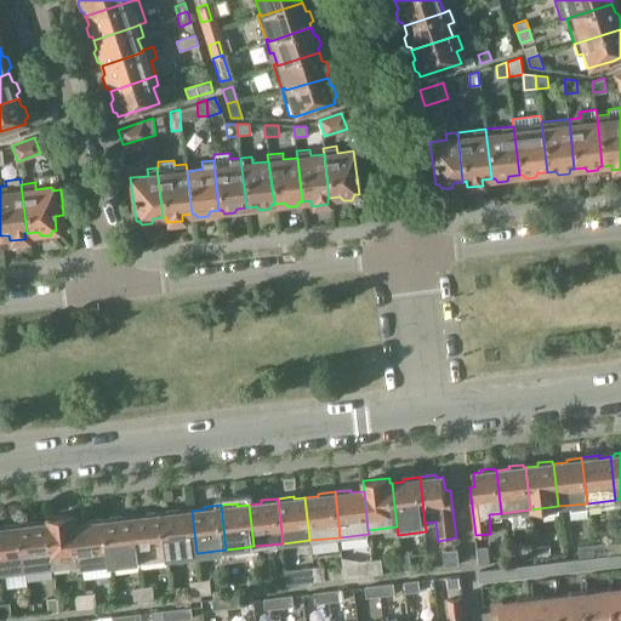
[(169,556),(197,553),(192,511),(180,513),(180,510),(163,512),(169,556)]
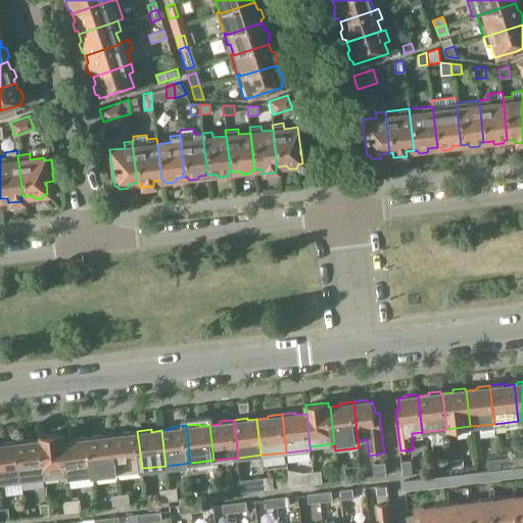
[(124,435),(113,436),(117,471),(142,468),(137,431),(124,433),(124,435)]
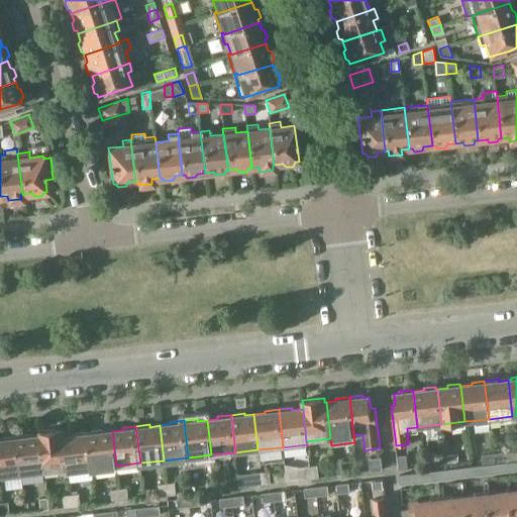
[(40,431),(41,435),(45,471),(67,469),(64,437),(63,428),(40,431)]
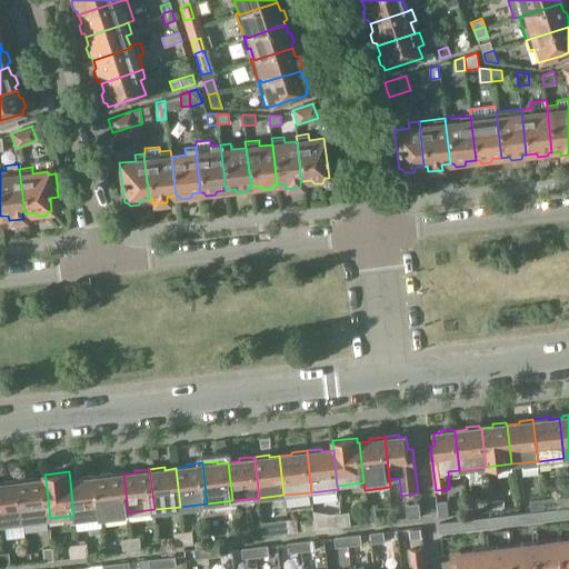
[(123,475),(112,476),(112,473),(97,476),(102,516),(128,512),(123,475)]
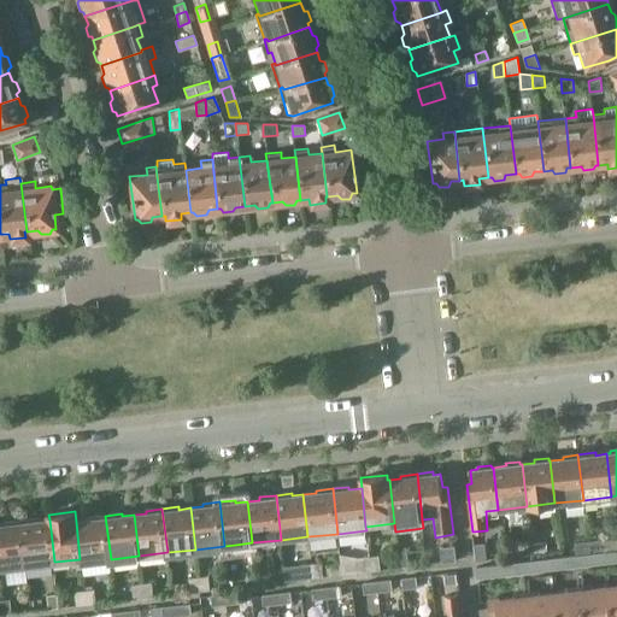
[(89,519),(76,522),(80,559),(81,563),(111,559),(105,516),(89,517),(89,519)]
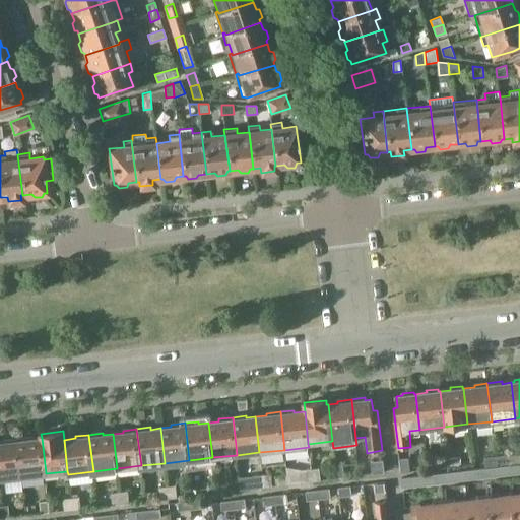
[(46,473),(42,438),(30,440),(30,437),(16,439),(21,476),(46,473)]
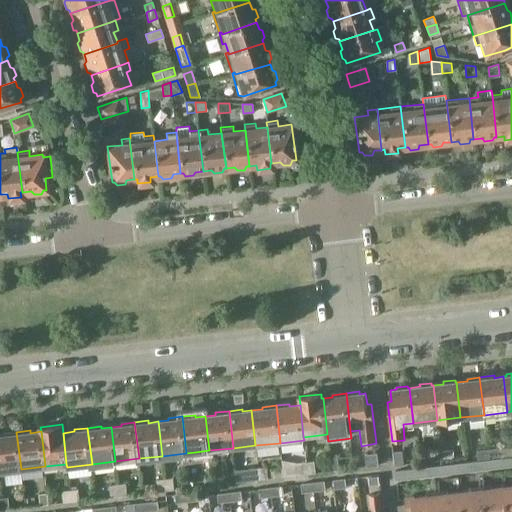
[(3,436),(0,436),(0,471),(21,469),(16,432),(3,434),(3,436)]
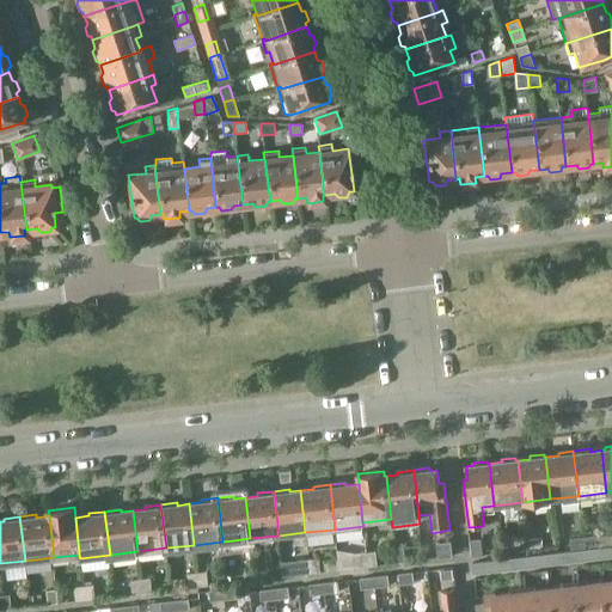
[(543,534),(526,537),(527,549),(544,546),(543,534)]
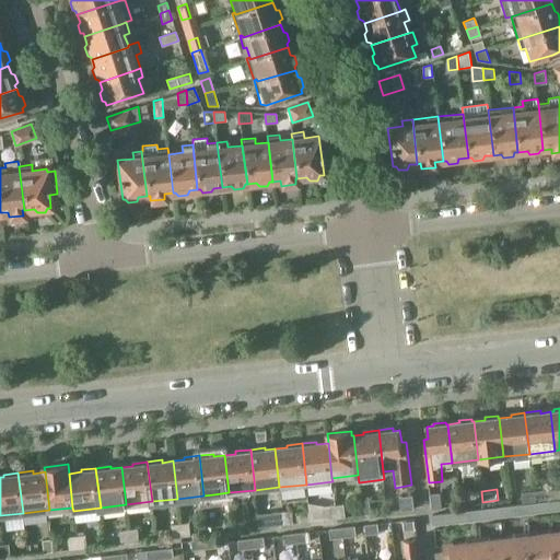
[(549,489),(534,491),(535,502),(550,501),(549,489)]
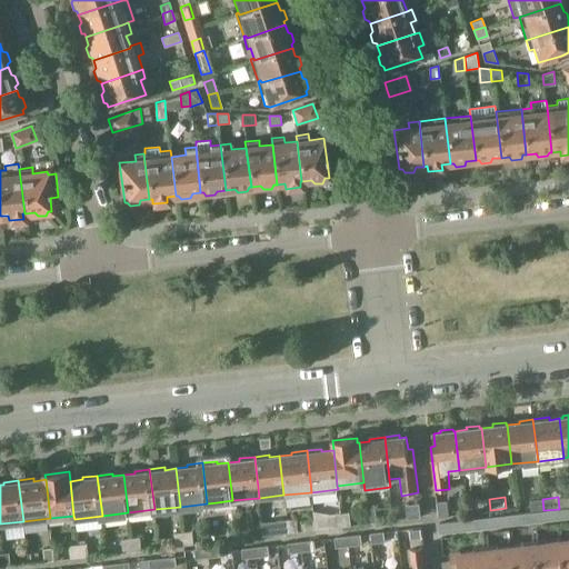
[(490,510),(489,499),(465,502),(466,512),(490,510)]
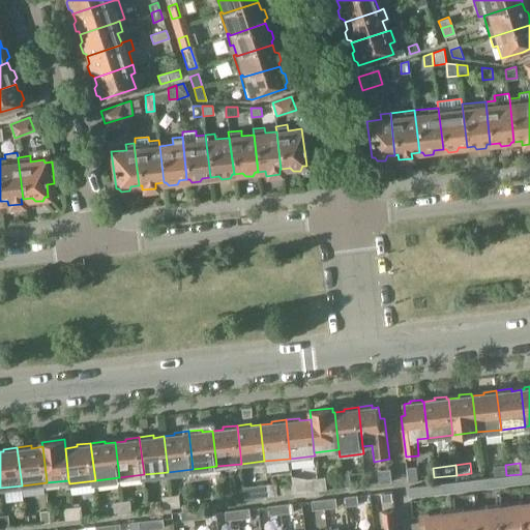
[(506,475),(505,465),(493,466),(494,477),(506,475)]
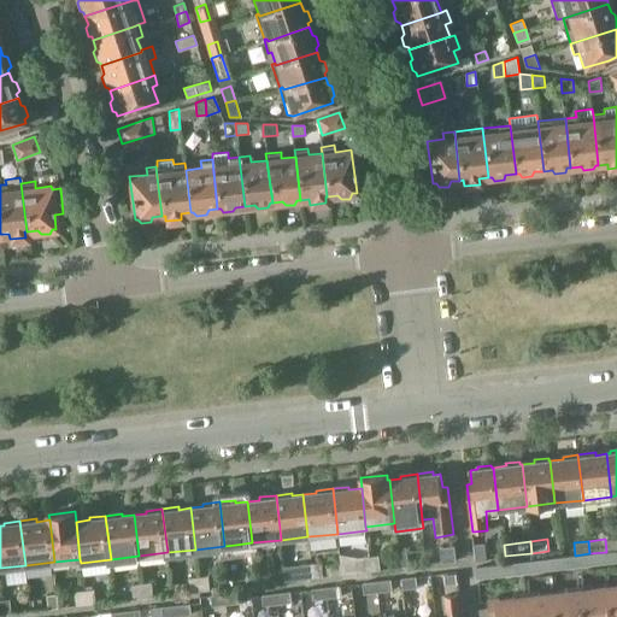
[(474,544),(476,560),(483,560),(482,542),(474,544)]
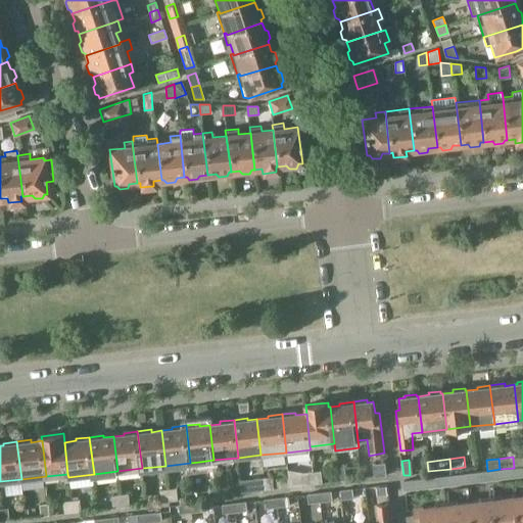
[(514,476),(522,475),(522,466),(514,468),(513,468),(514,476)]
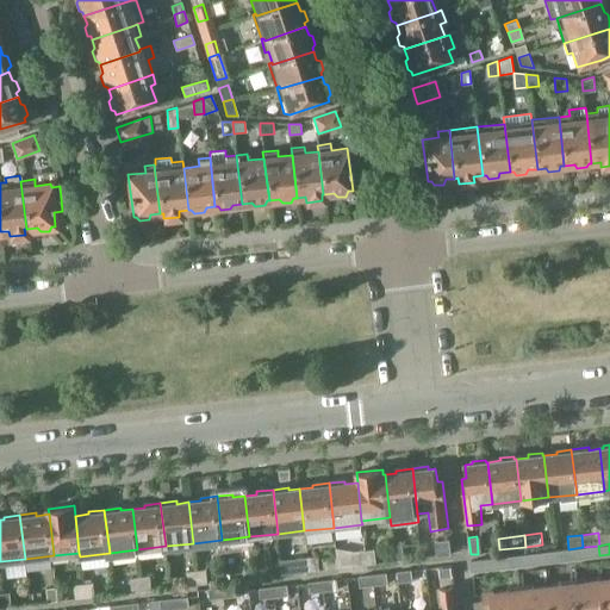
[(405,560),(403,545),(392,546),(394,562),(405,560)]
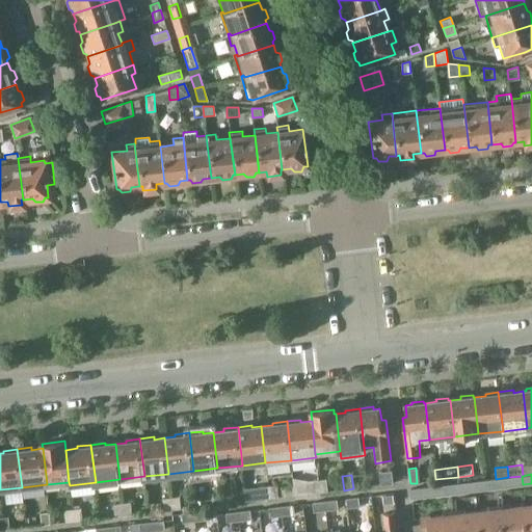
[(508,486),(523,484),(522,476),(507,478),(508,486)]
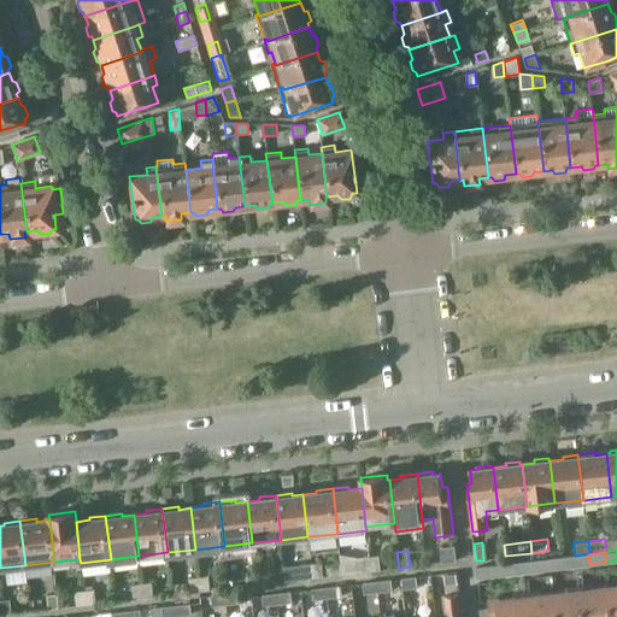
[(378,554),(369,556),(370,569),(381,568),(378,554)]
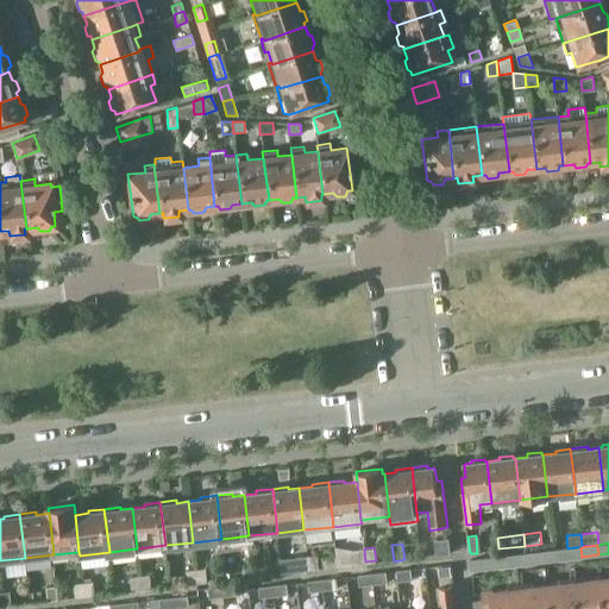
[(582,557),(581,547),(565,548),(566,559),(582,557)]
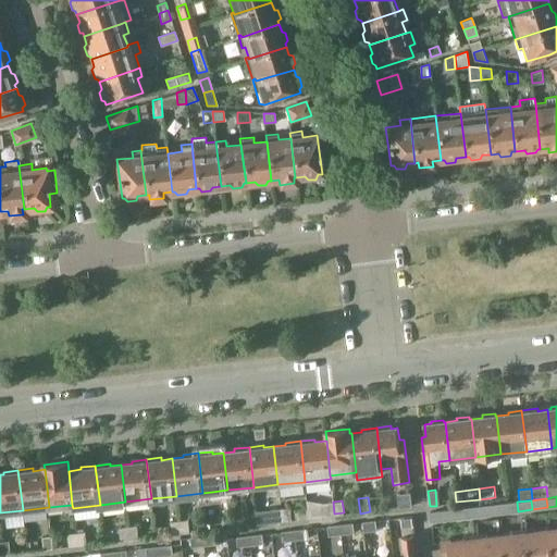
[(334,514),(333,502),(324,503),(325,516),(334,514)]
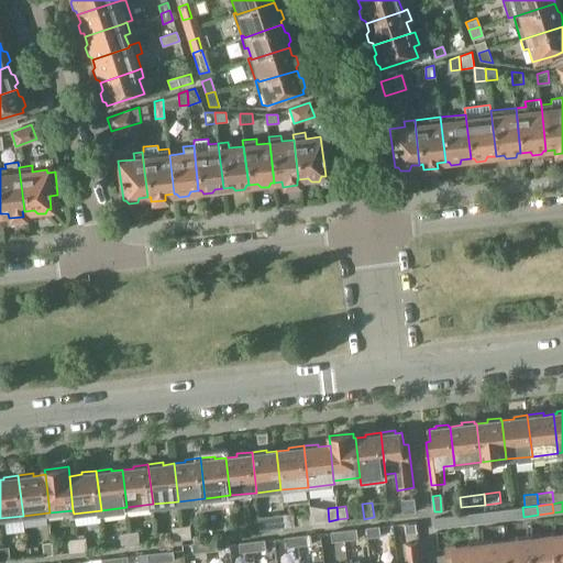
[(509,518),(523,517),(522,507),(508,509),(509,518)]
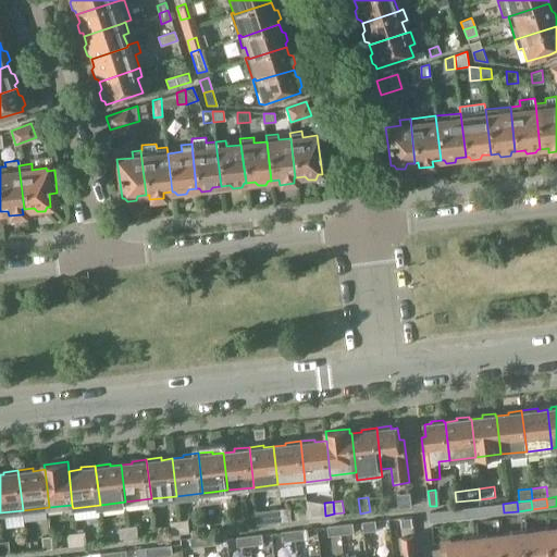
[(489,515),(504,512),(503,504),(487,505),(489,515)]
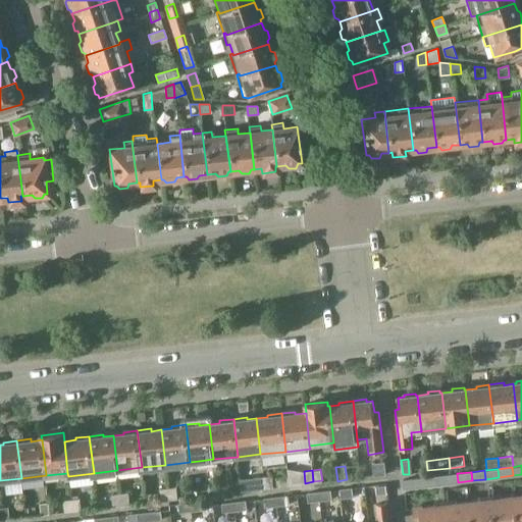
[(445,484),(458,482),(457,473),(444,475),(445,484)]
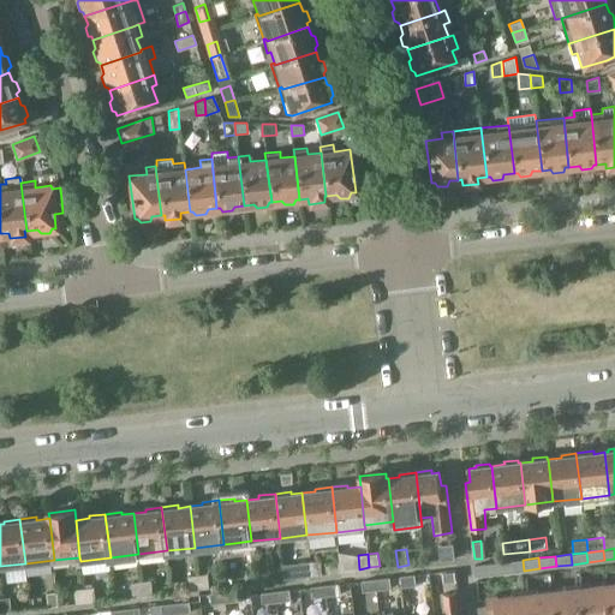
[(311,575),(310,560),(291,562),(292,578),(311,575)]
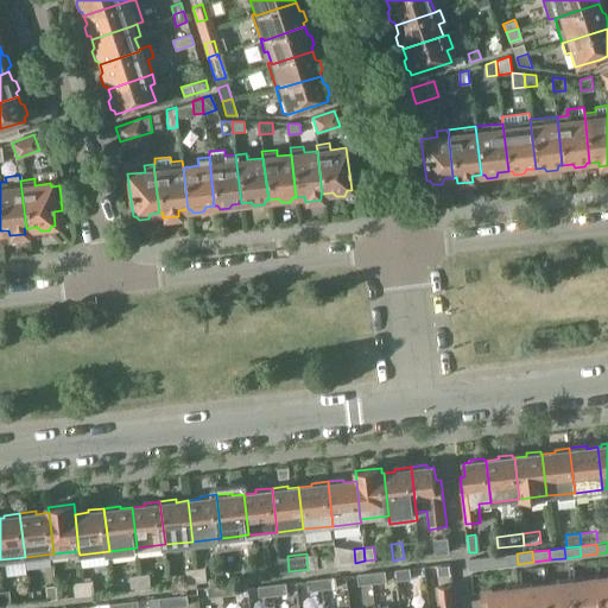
[(317,553),(306,553),(308,569),(318,568),(317,553)]
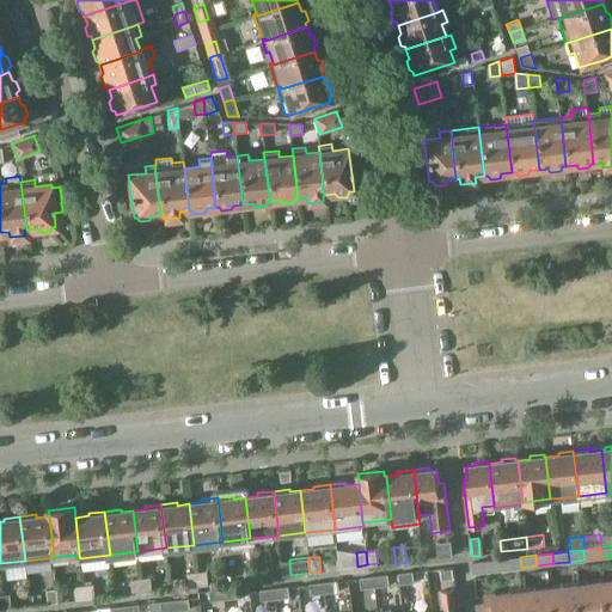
[(521,568),(520,557),(505,560),(506,569),(521,568)]
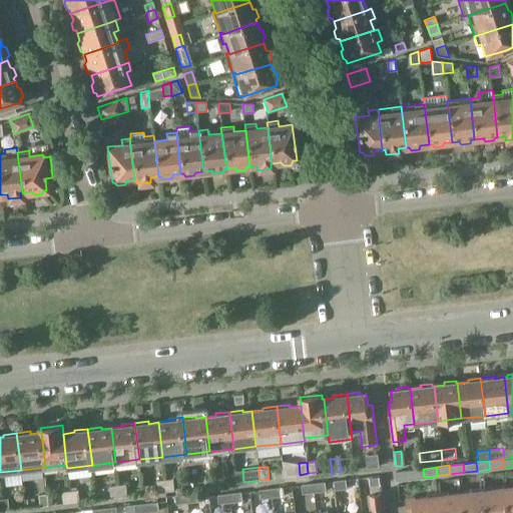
[(410,479),(424,477),(423,469),(409,470),(410,479)]
